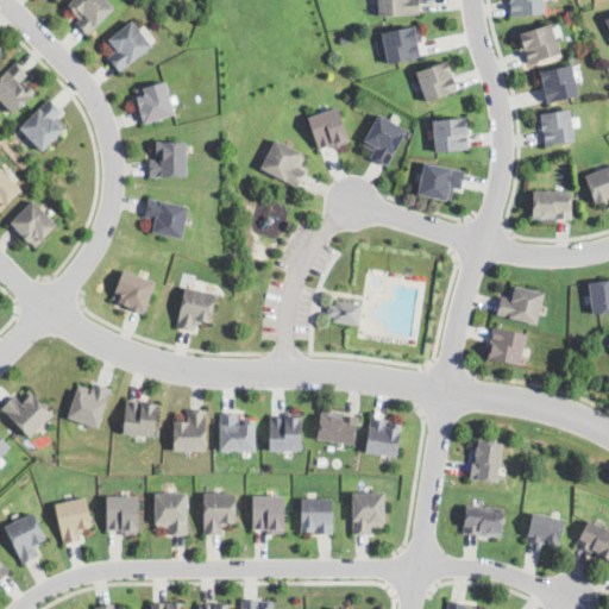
[(108,0),(115,7),(87,35),(74,22),(79,17),(68,5),(73,0),(108,0)]
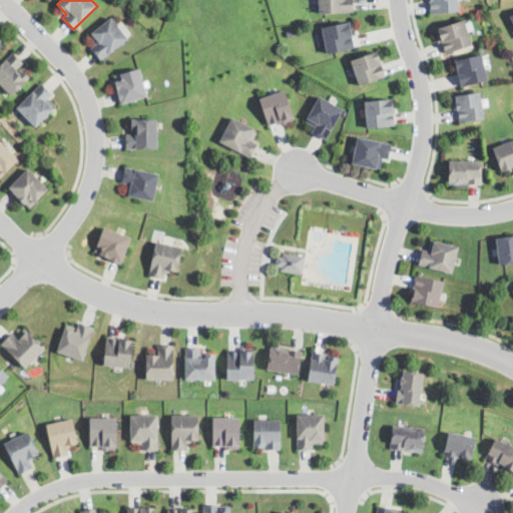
[(355,0),(355,10),(319,12),(318,0),(355,0)]
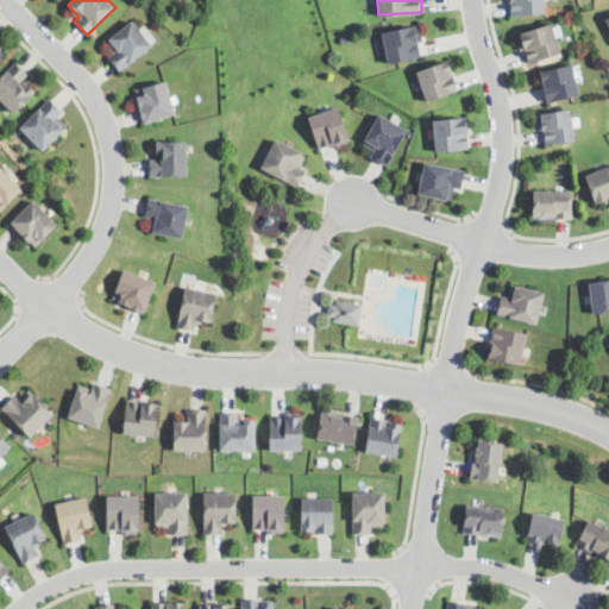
[(542,0),(544,13),(512,16),(510,0),(542,0)]
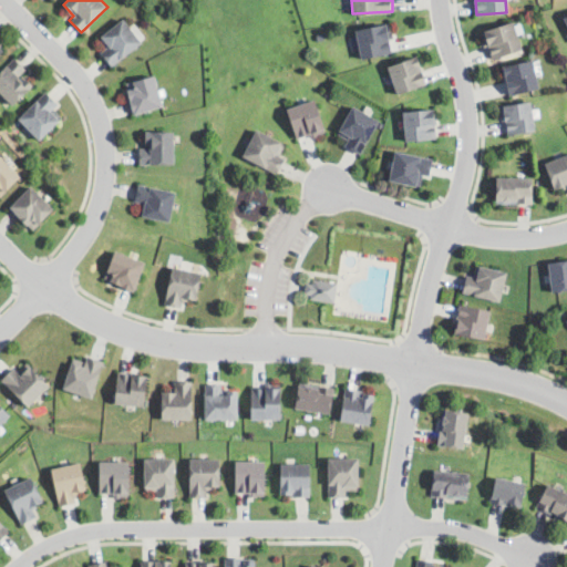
[(142,42),(112,65),(101,51),(105,48),(98,37),(124,18),(142,42)]
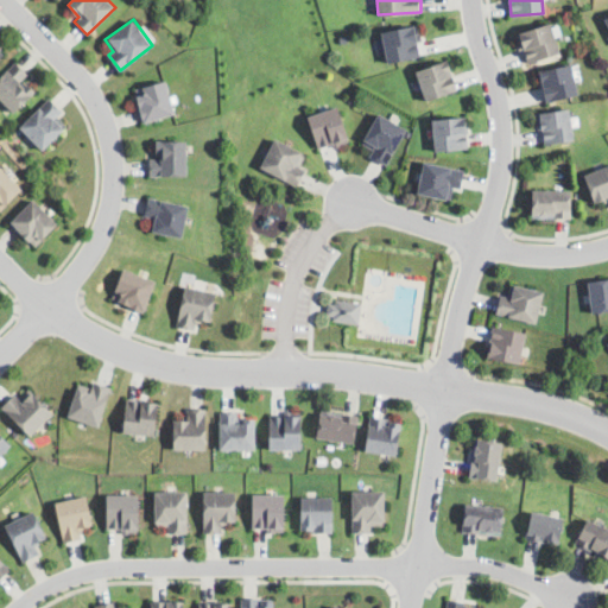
[(529,63),(519,32),(550,21),(561,52),(529,63)]
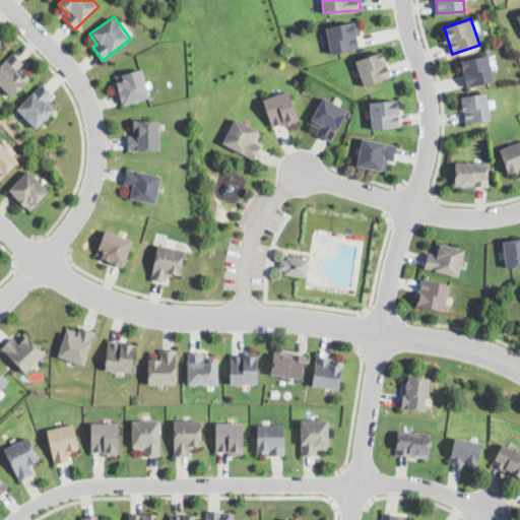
[(362,47),(332,54),(330,45),(323,47),(320,34),(327,31),(326,26),(355,19),(362,47)]
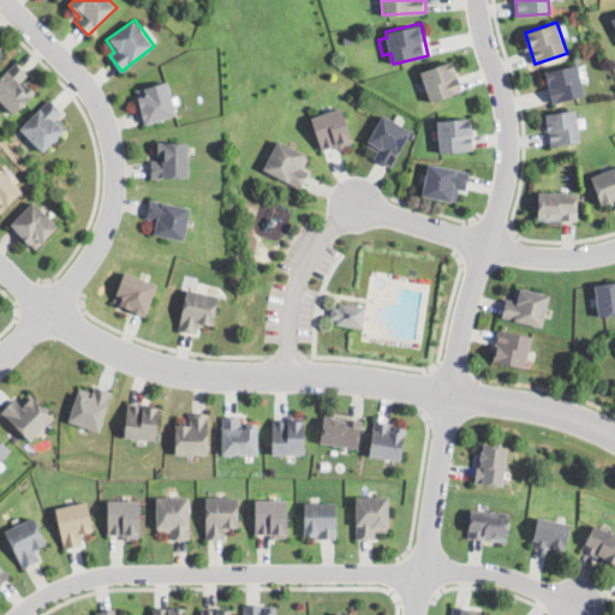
[(353,42),(346,45),(344,36),(351,35),(353,42)]
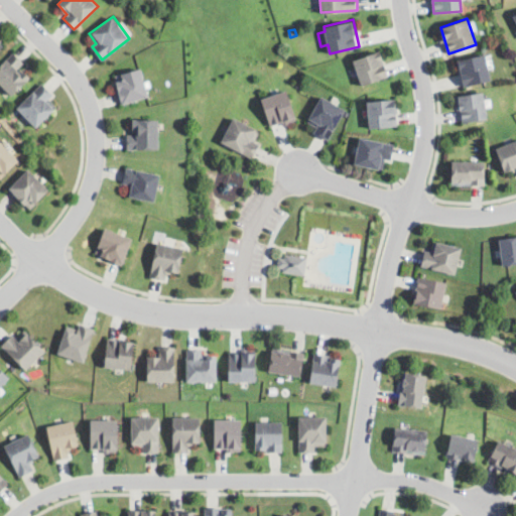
[(362,85),(352,59),(379,48),(389,75),(362,85)]
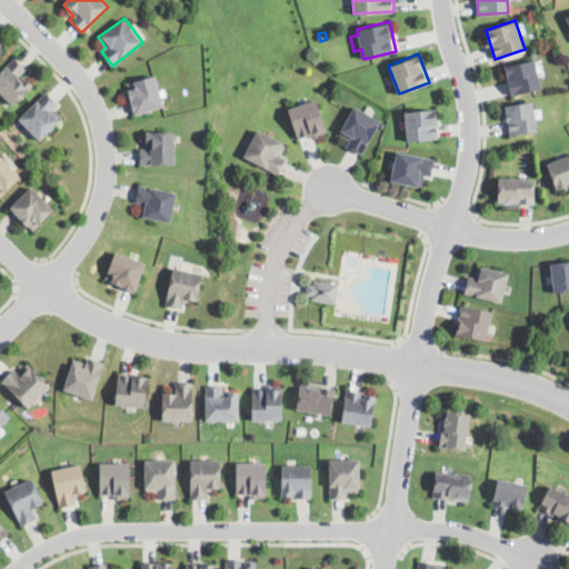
[(33,86),(15,106),(0,91),(0,71),(15,57),(27,68),(20,73),(33,86)]
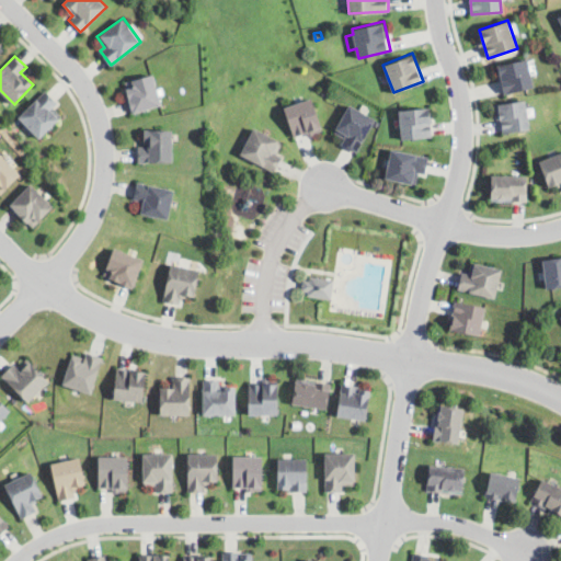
[(502,93),(496,66),(527,58),(534,87),(502,93)]
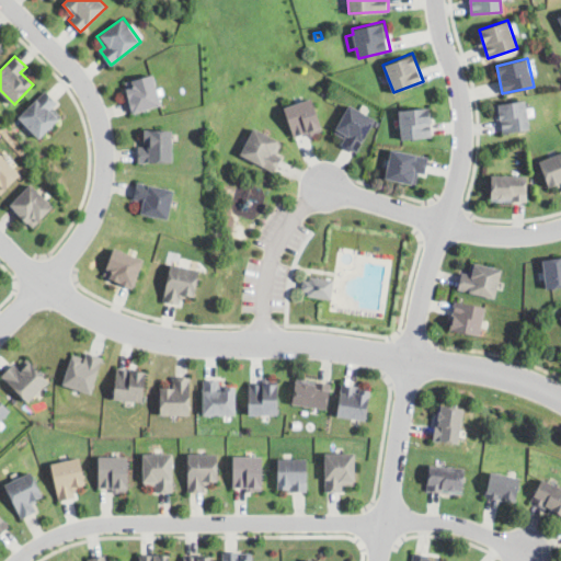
[(162,104),(134,112),(125,81),(153,72),(162,104)]
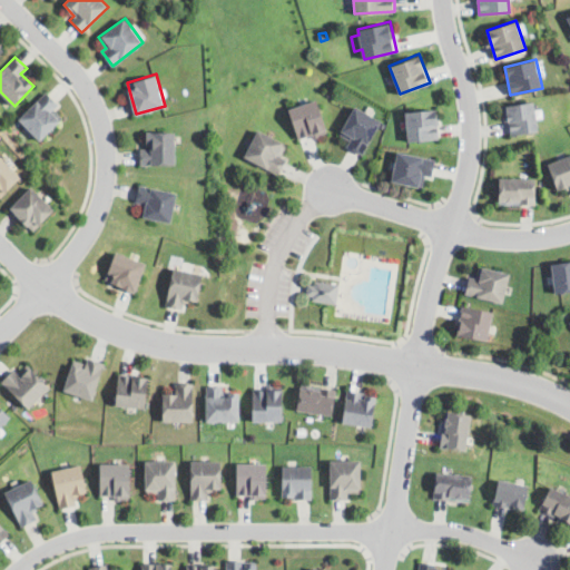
[(62,119),(40,140),(20,118),(47,92),(58,105),(53,109),(62,119)]
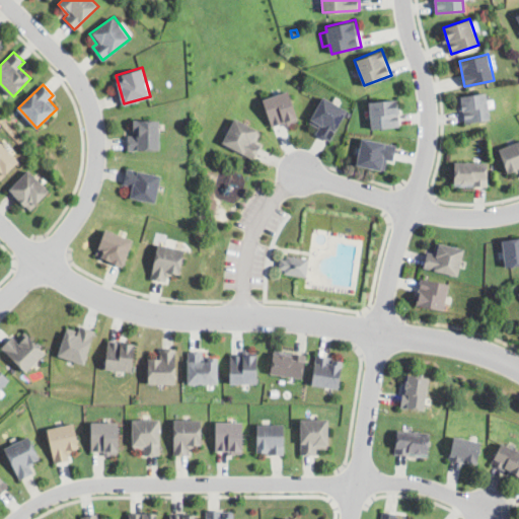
[(301,120),(285,126),(284,122),(273,126),(263,99),(290,89),(301,120)]
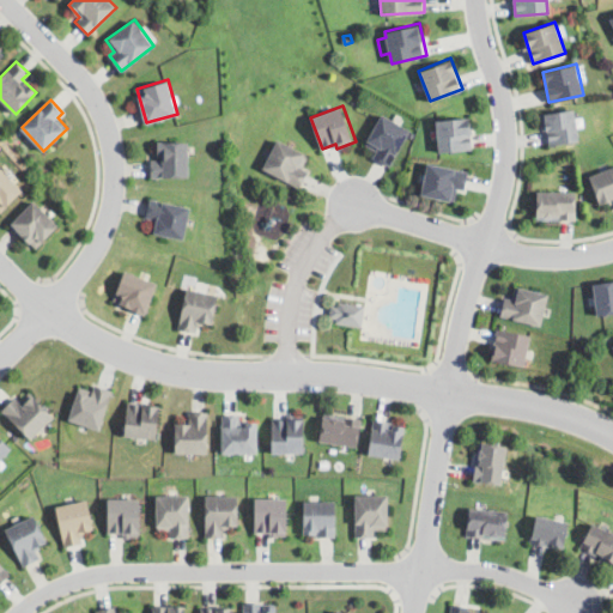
[(578,140),(551,145),(547,127),(544,128),(541,114),(574,109),(578,140)]
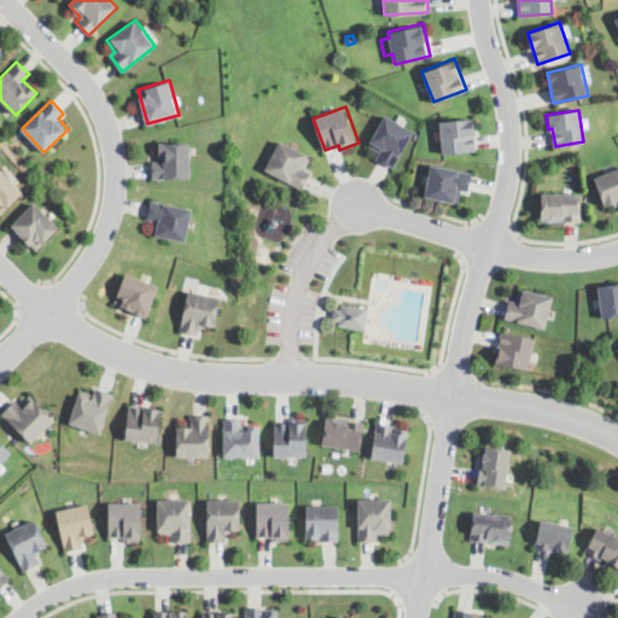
[(413,130),(392,168),(375,158),(379,152),(368,145),(385,115),(413,130)]
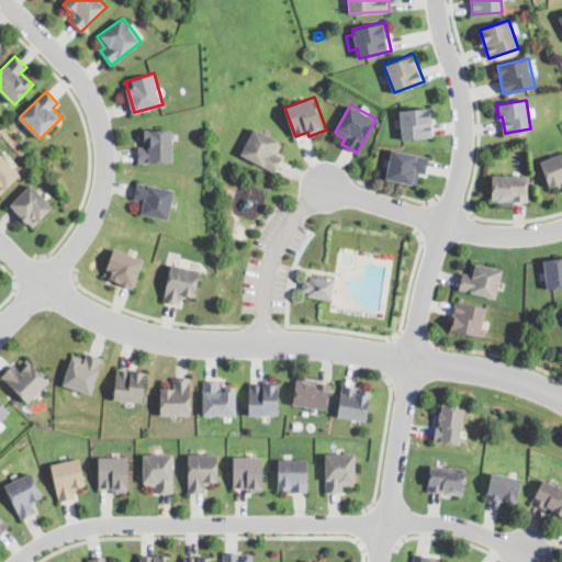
[(400,110),(431,107),(435,136),(402,139),(400,110)]
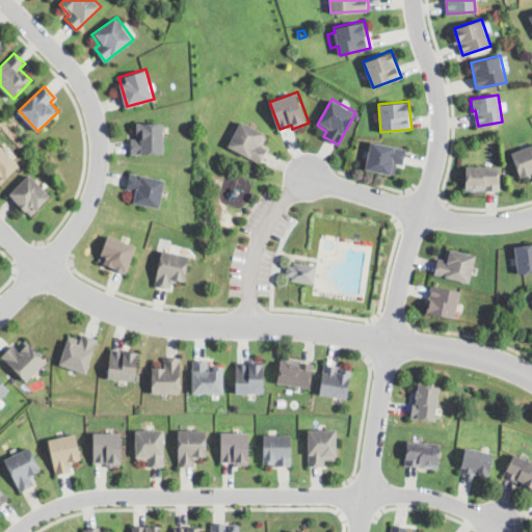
[(260,162),(229,145),(241,121),(265,133),(260,144),(267,148),(260,162)]
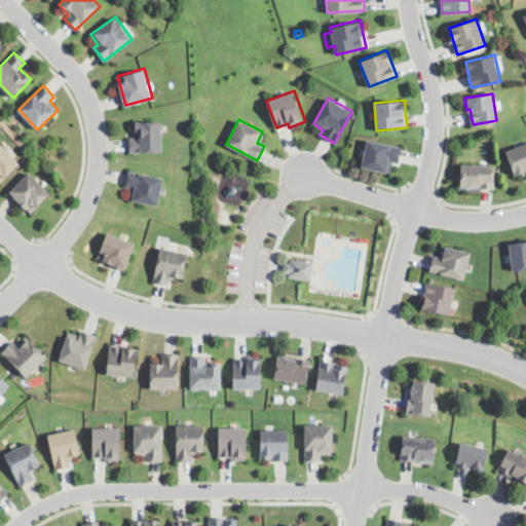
[(162,152),(129,152),(129,137),(140,137),(140,132),(136,132),(136,121),(162,121),(162,152)]
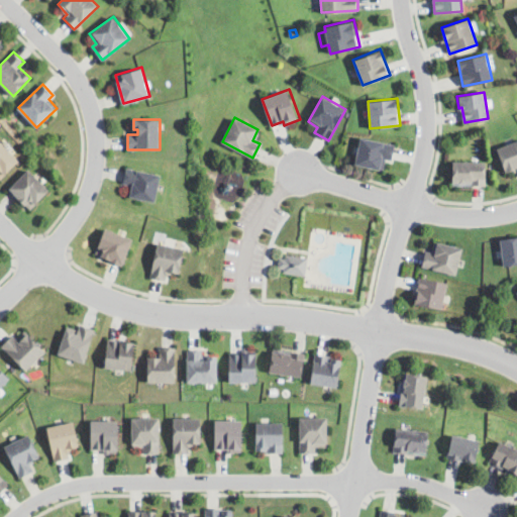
[(393,159),(383,158),(382,168),(355,164),(359,137),(395,142),(393,159)]
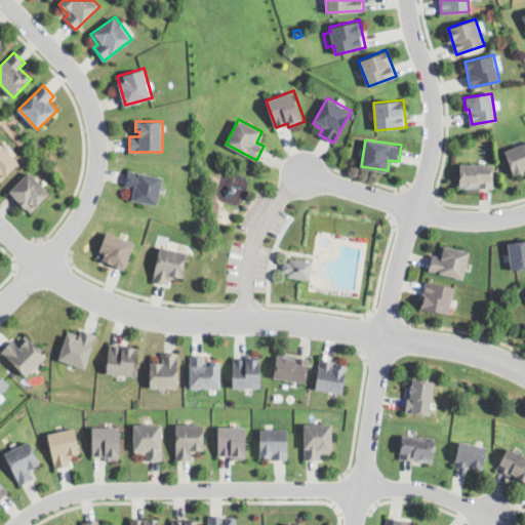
[(524,142),(524,172),(521,174),(520,170),(511,174),(502,151),(524,142)]
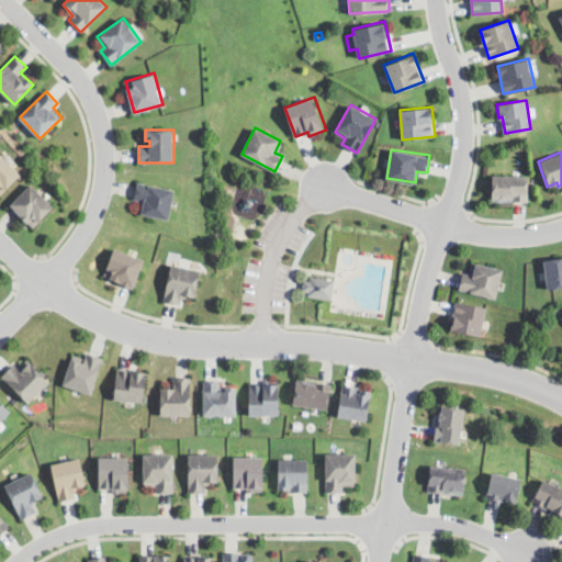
[(0,153),(21,175),(0,194),(0,153)]
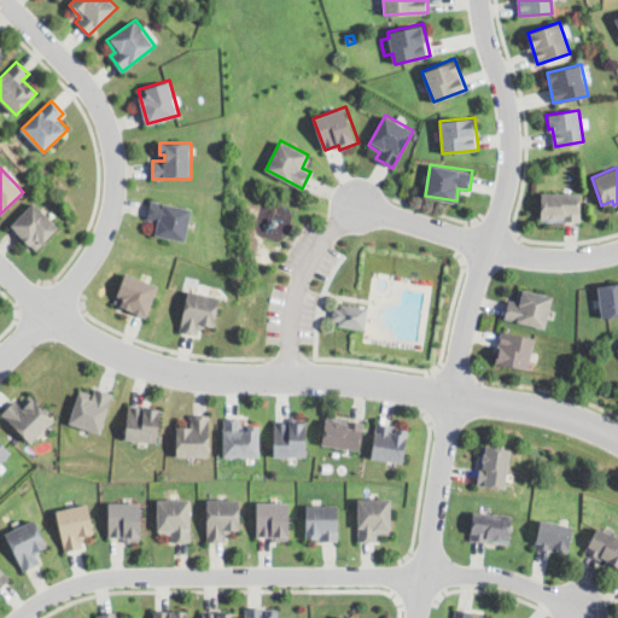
[(579,196),(579,222),(563,222),(563,221),(542,221),(542,194),(579,196)]
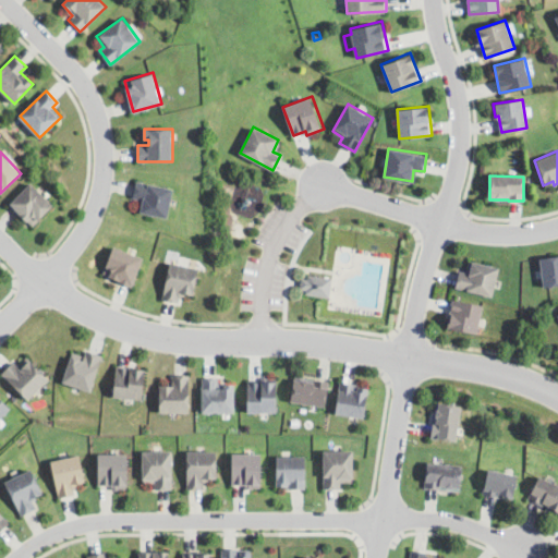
[(168,217),(136,210),(138,198),(133,197),(136,180),(173,187),(168,217)]
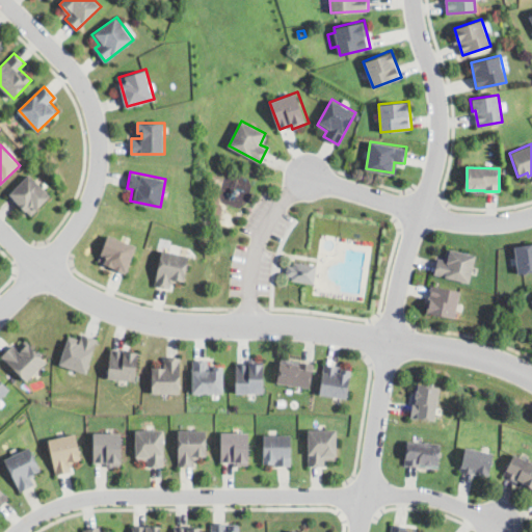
[(51,194),(32,215),(26,209),(26,210),(9,194),(29,174),(51,194)]
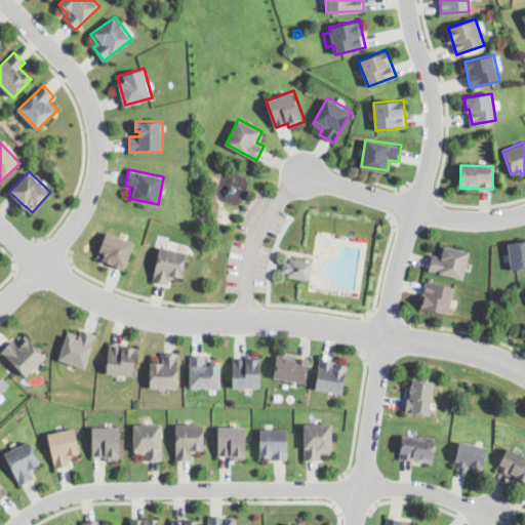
[(134,241),(125,268),(97,257),(107,232),(134,241)]
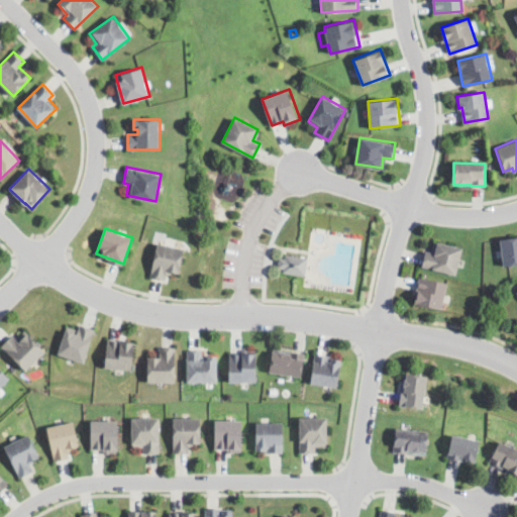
[(516,235),(516,264),(508,266),(503,266),(500,238),(516,235)]
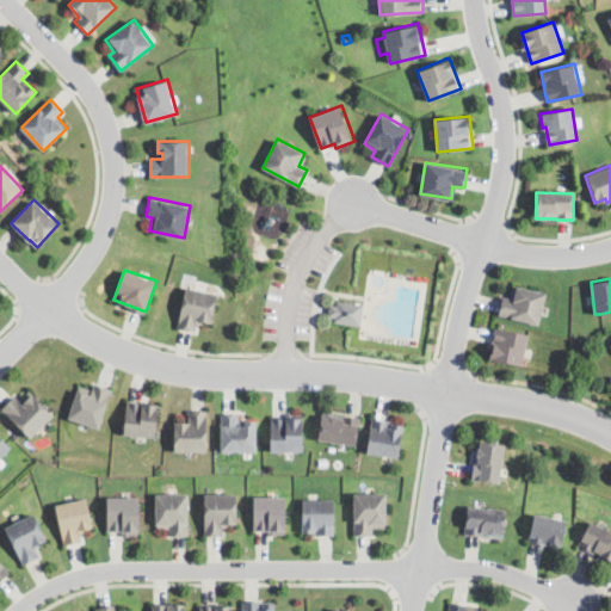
[(547,294),(538,326),(498,315),(504,295),(510,297),(513,284),(547,294)]
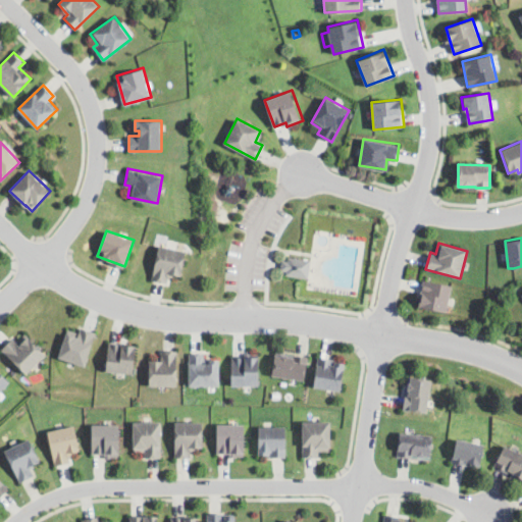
[(181,277),(173,275),(173,277),(168,276),(167,283),(152,280),(160,245),(188,251),(181,277)]
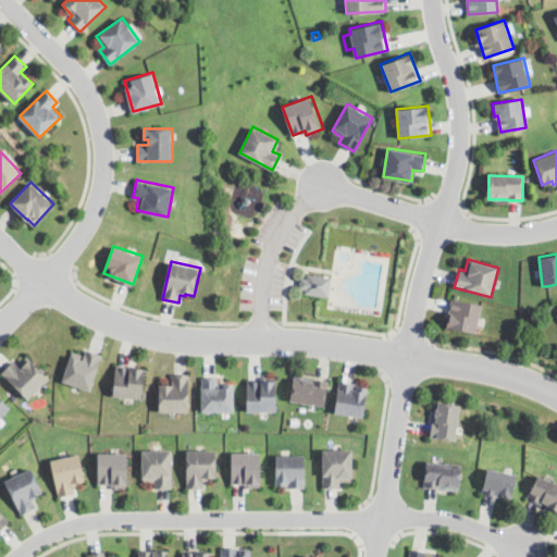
[(332,276),(330,296),(305,294),(305,288),(300,288),(301,276),(306,277),(307,274),(332,276)]
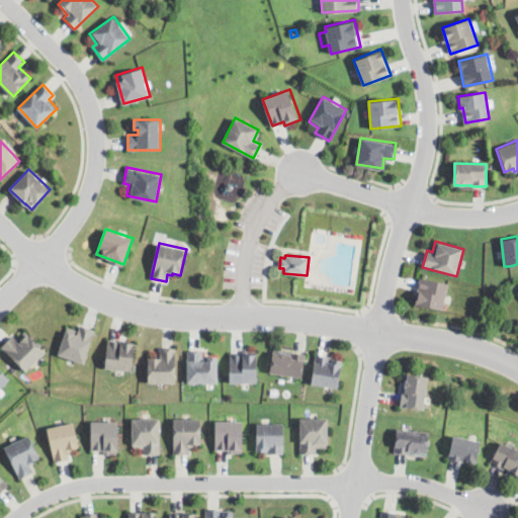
[(443,311),(416,305),(421,277),(448,282),(443,311)]
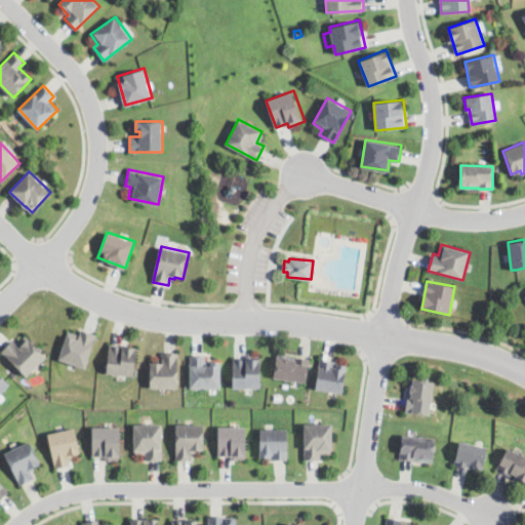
[(98,334),(87,368),(58,359),(67,333),(79,337),(82,329),(98,334)]
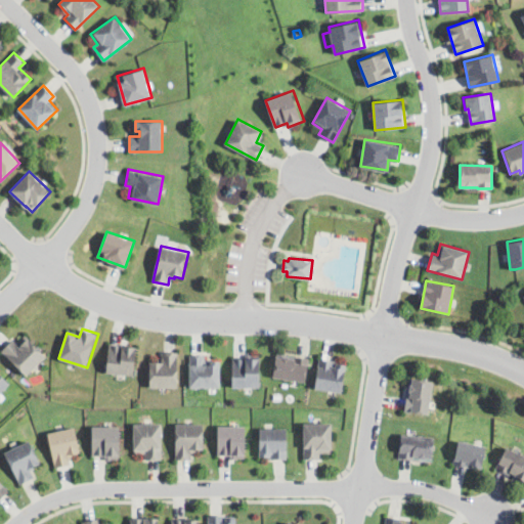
[(25,335),(46,356),(26,376),(1,350),(12,338),(16,342),(25,335)]
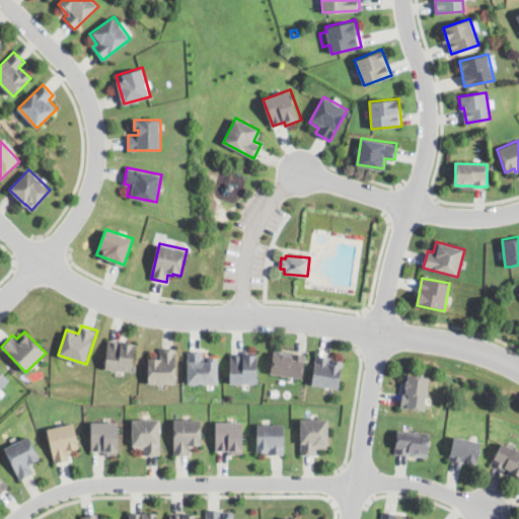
[(137,344),(134,371),(106,368),(109,340),(137,344)]
